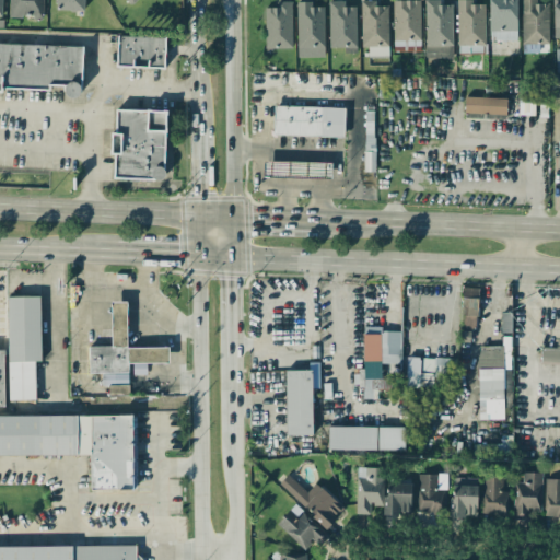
[(9,0),(9,16),(43,18),(43,0),(9,0)]
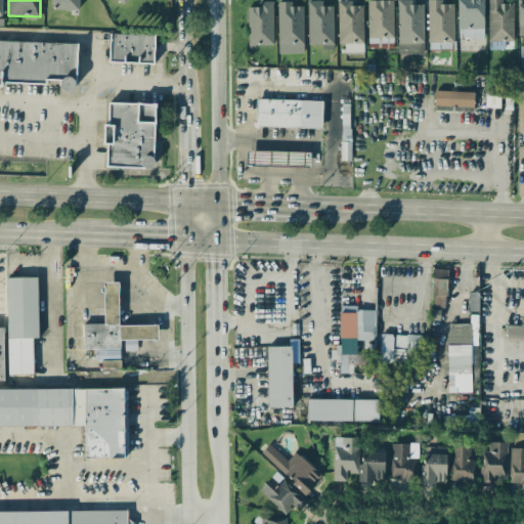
[(79,10),(79,0),(52,0),(52,9),(79,10)]
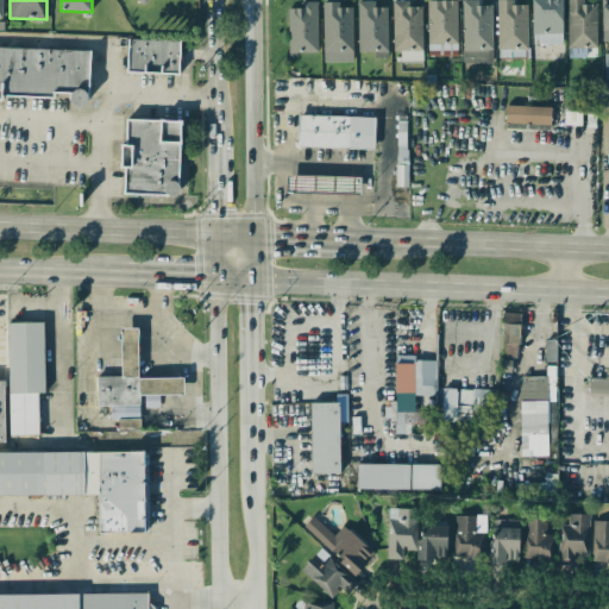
[(422,6),(406,6),(406,0),(391,1),(393,51),(400,51),(400,61),(415,61),(422,61),(422,6)]
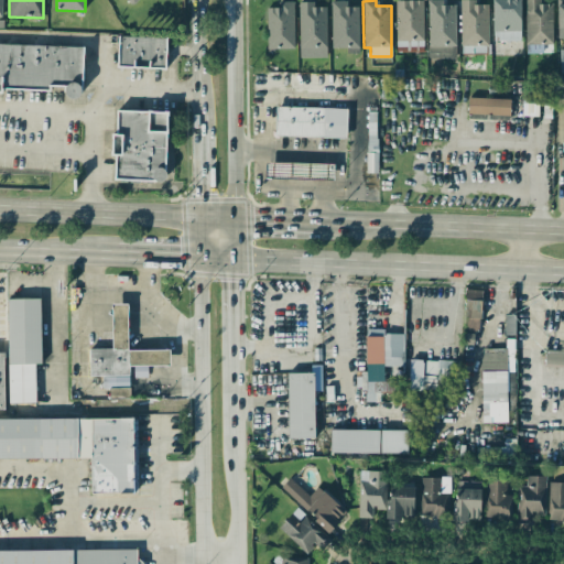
[(455,4),(440,4),(438,0),(427,0),(429,58),(456,58),(455,4)]
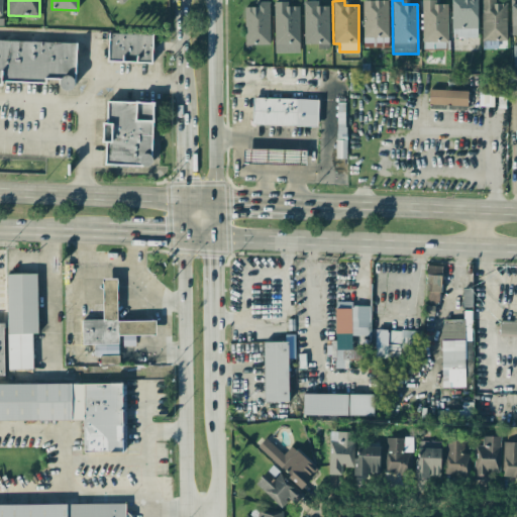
[(447,4),(433,4),(432,0),(421,0),(422,42),(447,41),(447,4)]
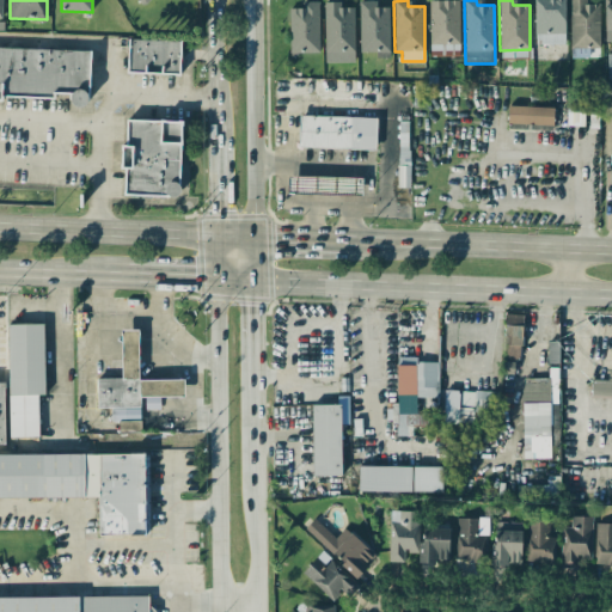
[(563,0),(533,0),(534,44),(565,44),(563,0)]
